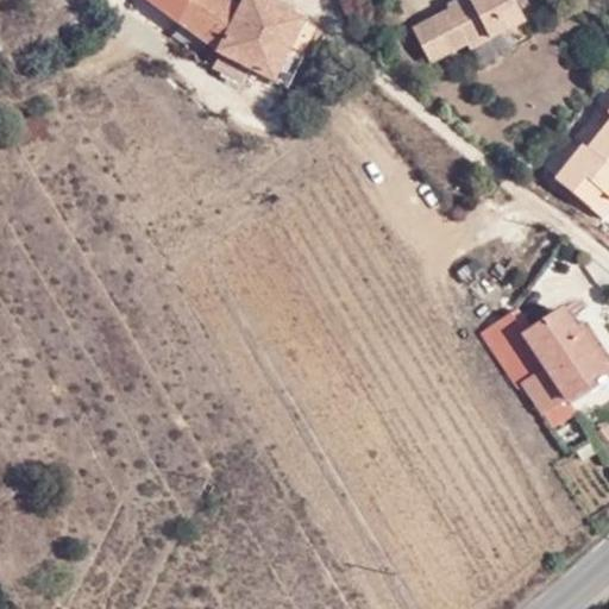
[(149,0),(170,16),(181,0),(149,0)]
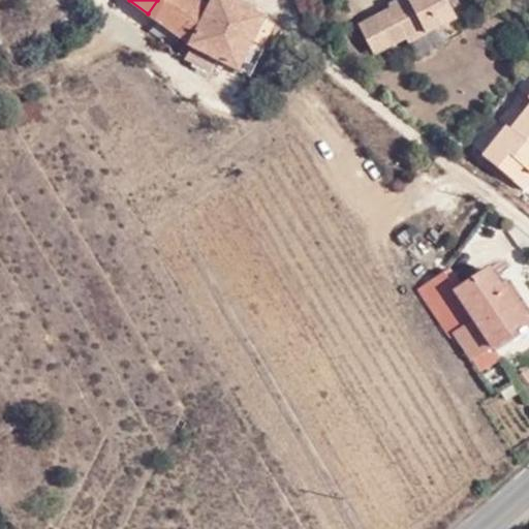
[(210,7),(195,0),(157,0),(148,13),(190,45),(210,7)]
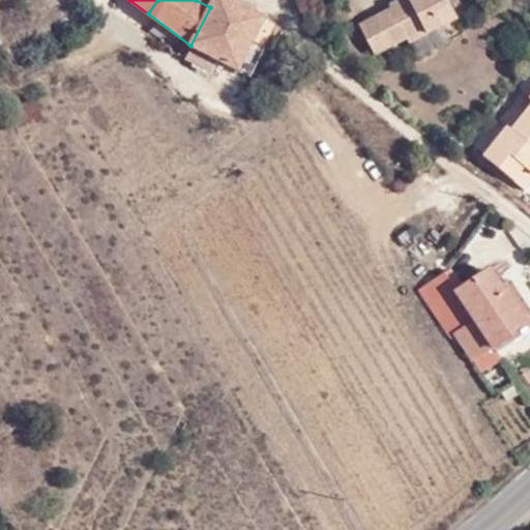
[(225,0),(213,0),(210,7),(190,46),(192,47),(223,61),(238,69),(263,19),(225,0)]
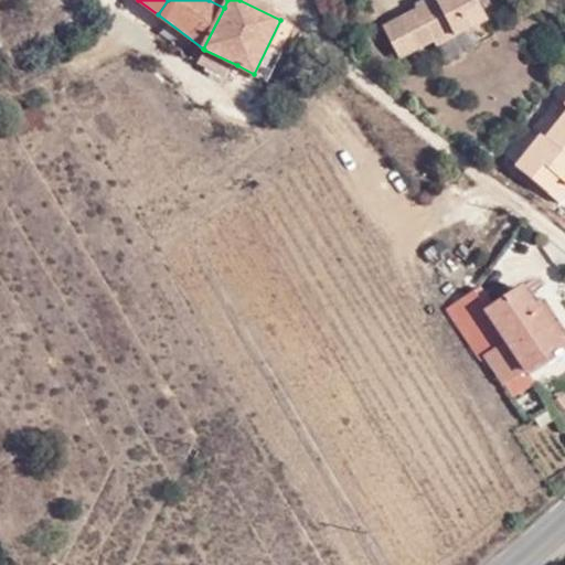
[(383,25),(395,49),(401,61),(433,42),(436,48),(489,20),(478,0),(420,0),(414,3),(416,8),(383,25)]
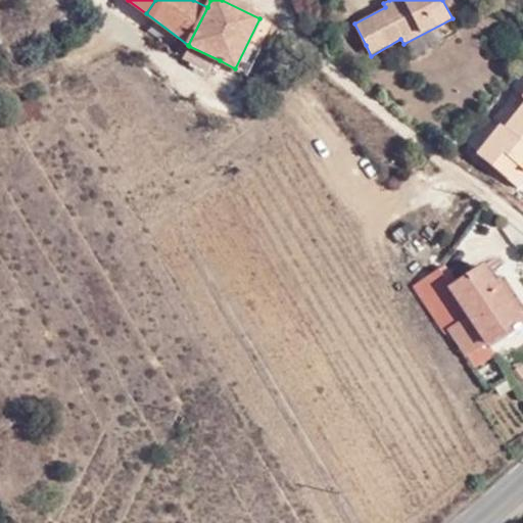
[(272,25),(259,18),(235,68),(248,75),(272,25)]
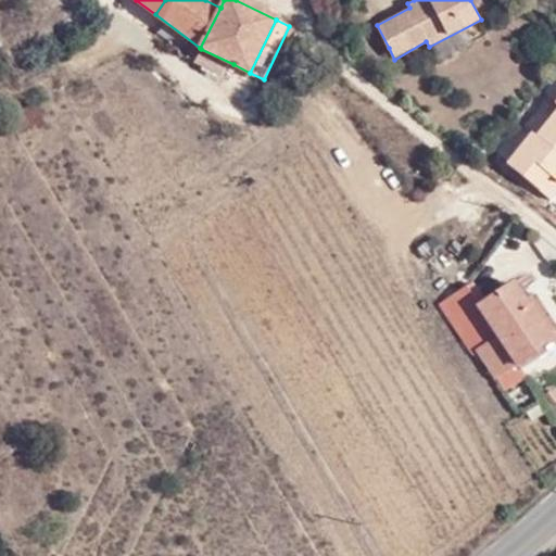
[(234,64),(201,49),(197,59),(222,72),(224,68),(230,71),(234,64)]
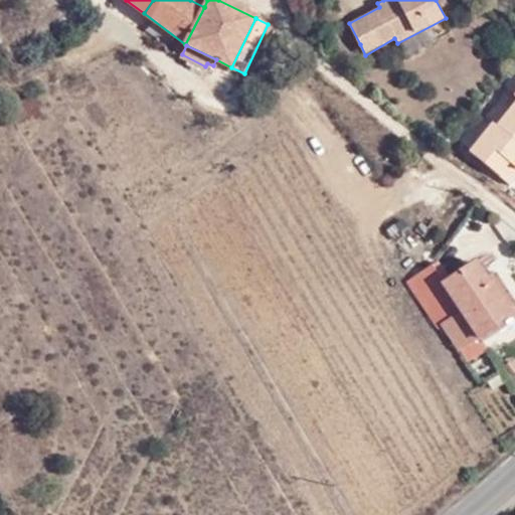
[(514,101),(497,123),(493,119),(467,150),(510,185),(514,179),(514,91),(512,95),(514,96),(514,101)]
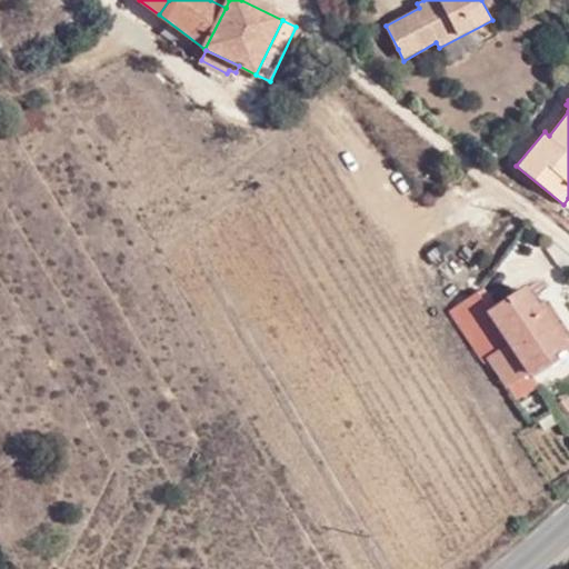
[(15,110),(11,103),(2,109),(7,116),(15,110)]
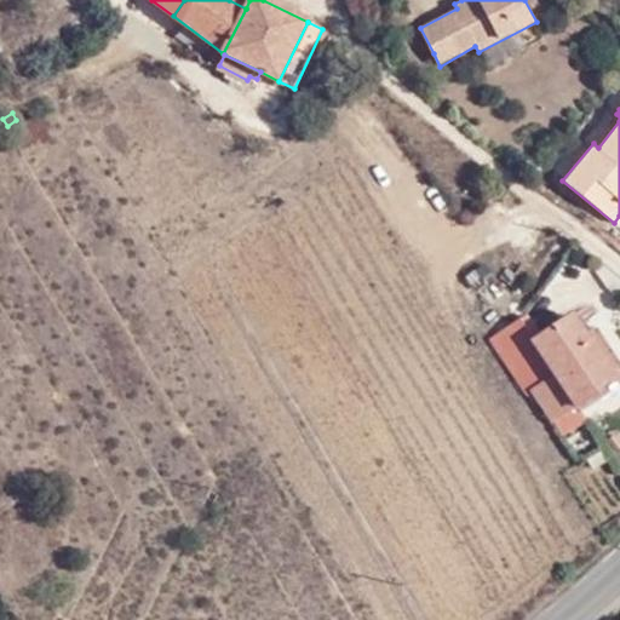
[(515,275),(528,285),(535,275),(523,264),(516,274),(515,275)]
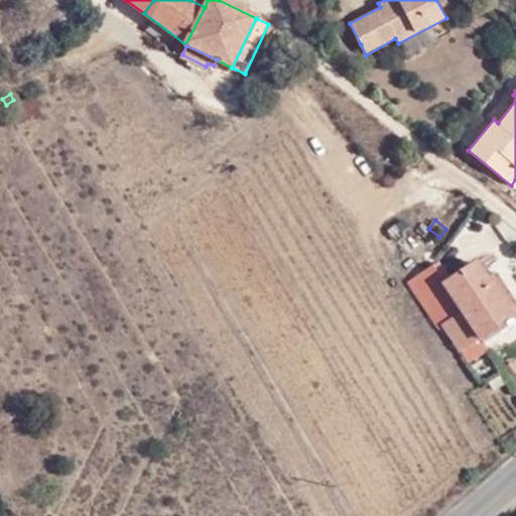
[(478,264),(444,284),(462,309),(439,325),(459,353),(481,339),(496,330),(493,324),(511,311),(494,284),(491,285),(478,264)]
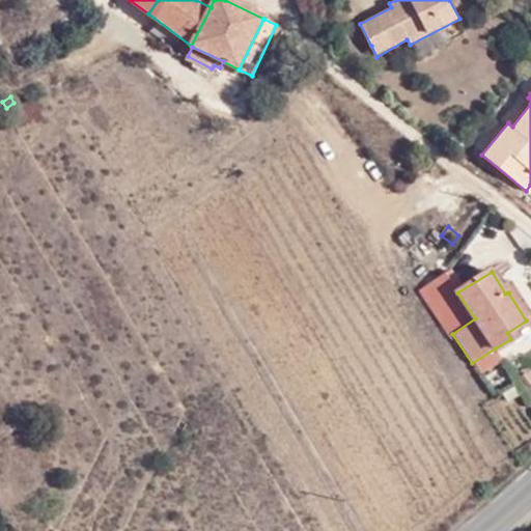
[(187,423),(178,418),(175,423),(183,428),(187,423)]
